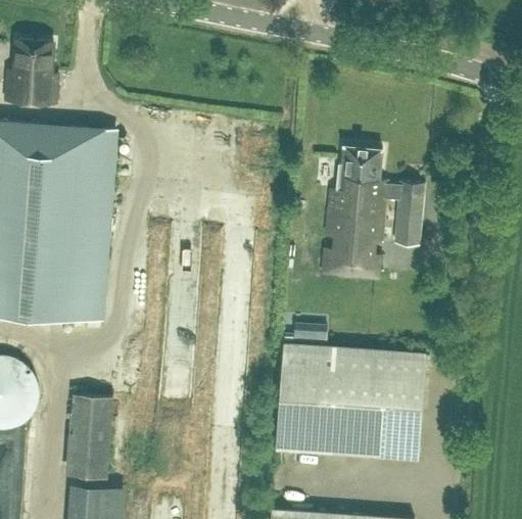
[(13,73),(7,72),(5,101),(54,104),(55,94),(49,93),(52,41),(15,39),(13,73)]
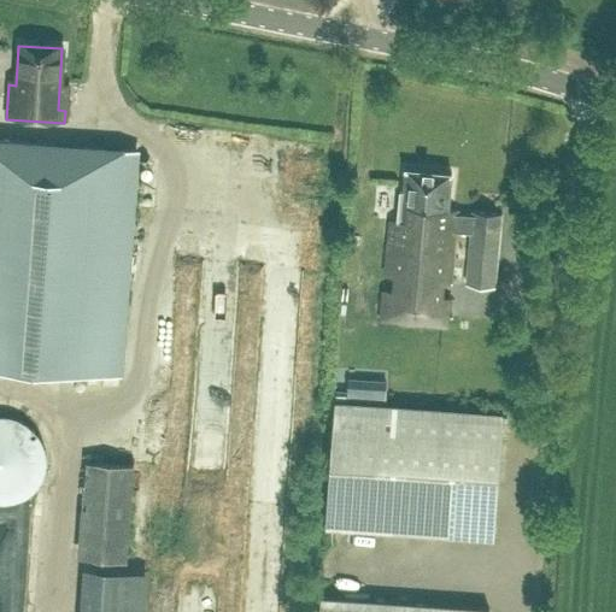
[(0,368),(118,376),(134,153),(0,142),(0,368)]
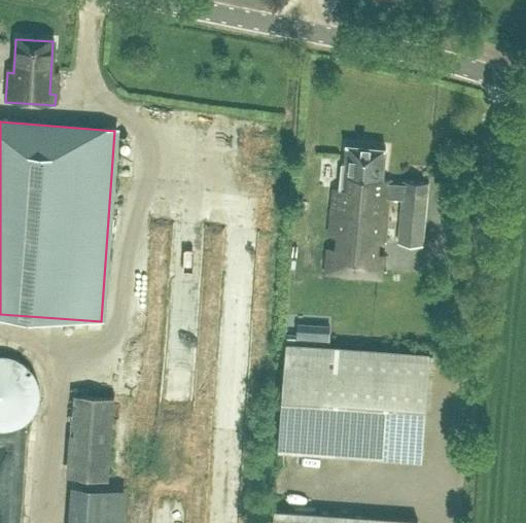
[(386,145),(383,170),(392,171),(394,146),(386,145)]
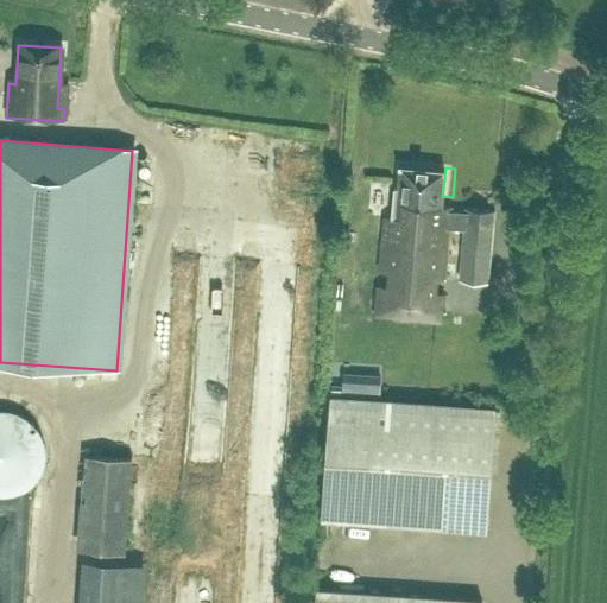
[(440,207),(443,173),(398,170),(396,191),(392,190),(389,221),(384,220),(379,273),(386,275),(385,291),(377,289),(374,319),(440,325),(441,305),(442,296),(436,294),(438,283),(446,283),(449,232),(462,233),(459,284),(487,286),(494,211),(463,208),(463,213),(451,211),(451,207),(440,207)]
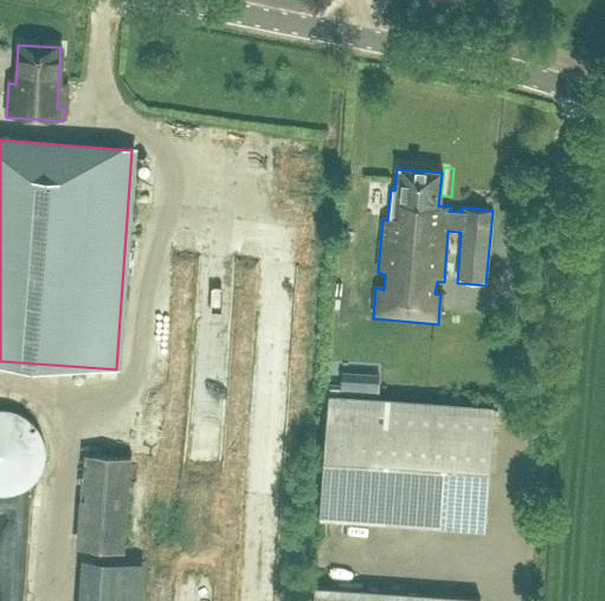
[(364,382),(362,399),(377,400),(378,383),(364,382)]
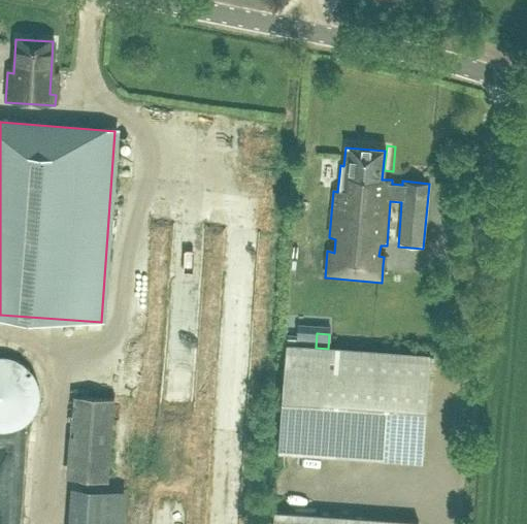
[(421,464),(428,356),(328,349),(316,348),(286,346),(277,453),(421,464)]
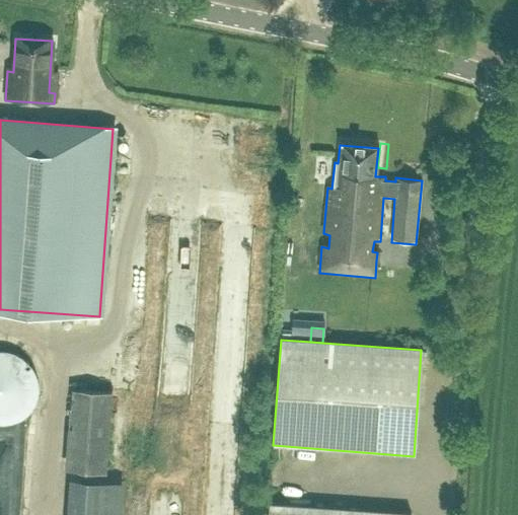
[(0,352),(0,426),(6,427),(18,422),(28,414),(34,402),(38,389),(32,371),(23,361),(12,355),(0,352)]
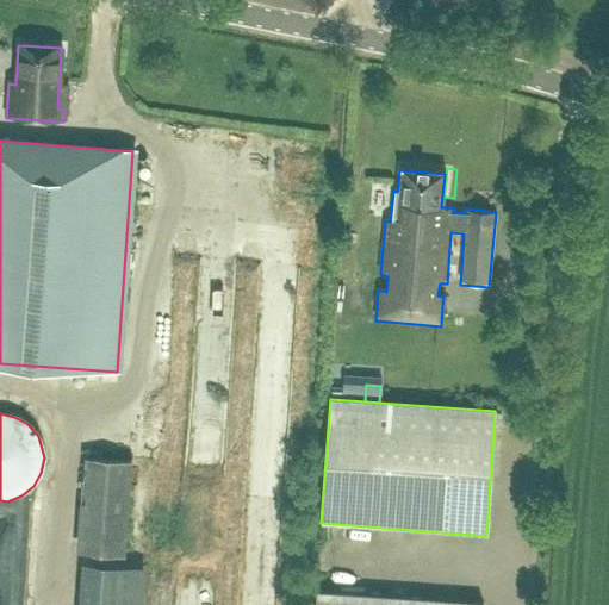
[(479,604),(480,599),(314,586),(311,604),(479,604)]
